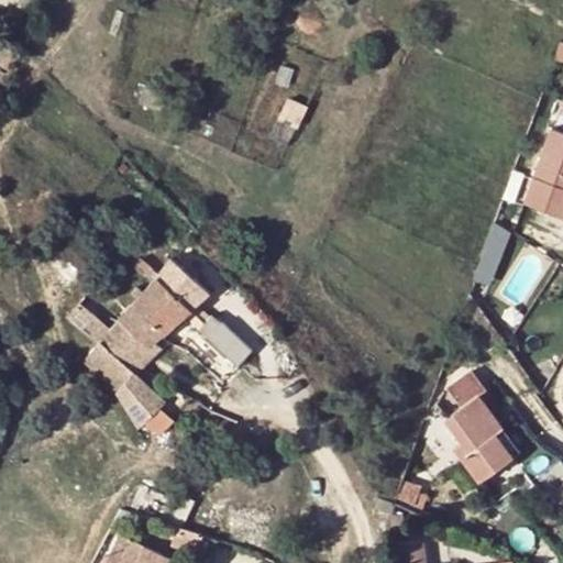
[(527,201),(562,214),(562,130),(554,127),(527,201)]
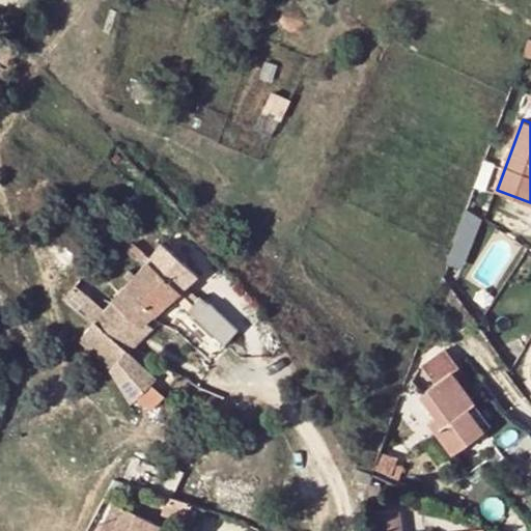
[(161,249),(165,244),(158,238),(154,242),(161,249)]
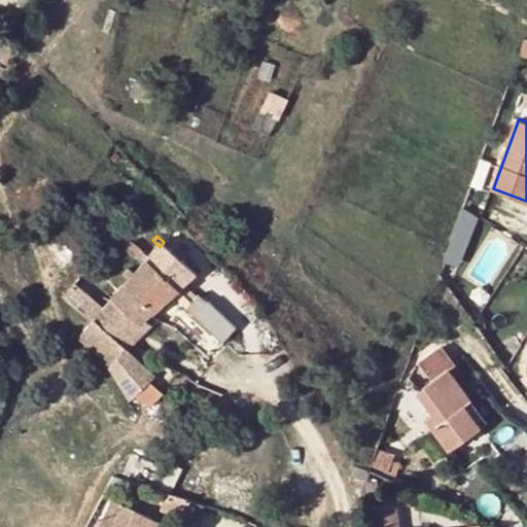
[(164,242),(160,247),(107,306),(97,318),(81,335),(115,364),(149,399),(174,373),(137,340),(201,268),(168,238),(164,242)]
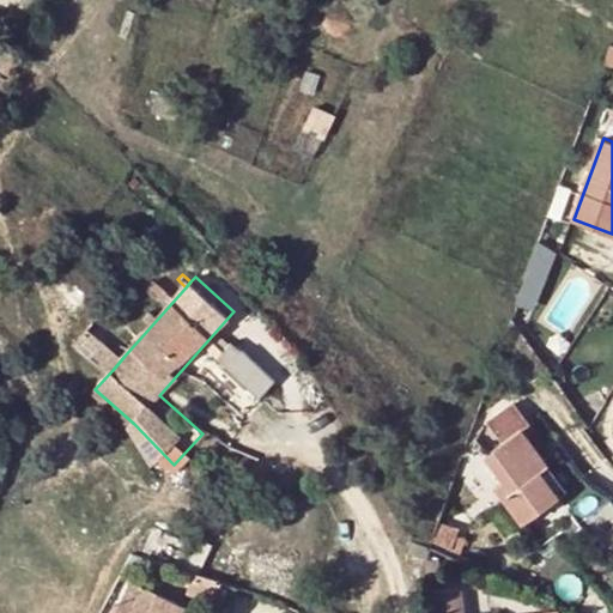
[(91,327),(79,340),(113,370),(125,356),(91,327)]
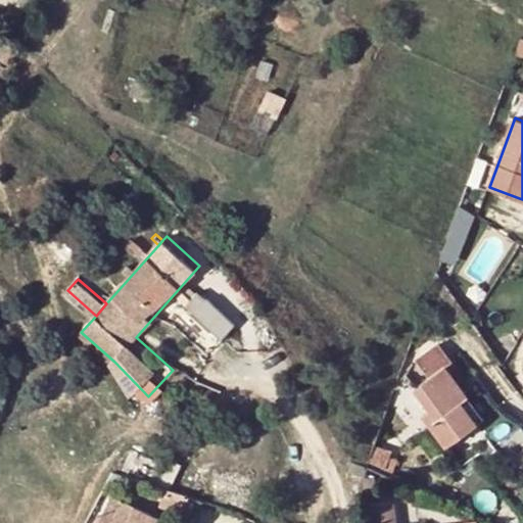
[(235,324),(208,300),(196,314),(223,338),(235,324)]
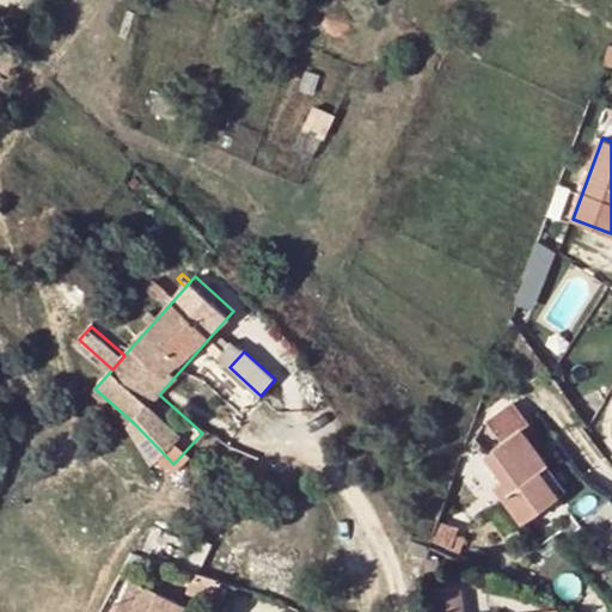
[(487,457),(503,479),(510,488),(501,496),(522,524),(560,496),(540,471),(548,466),(543,459),(522,432),(531,426),(515,403),(488,423),(503,445),(487,457)]
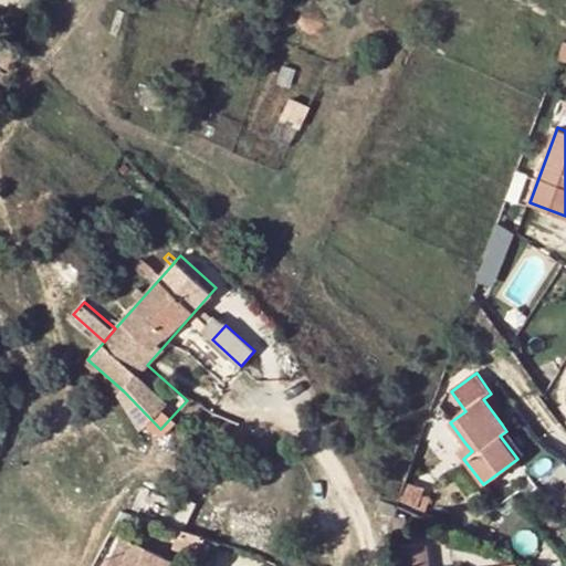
[(510,418),(491,394),(483,399),(502,425),(510,418)]
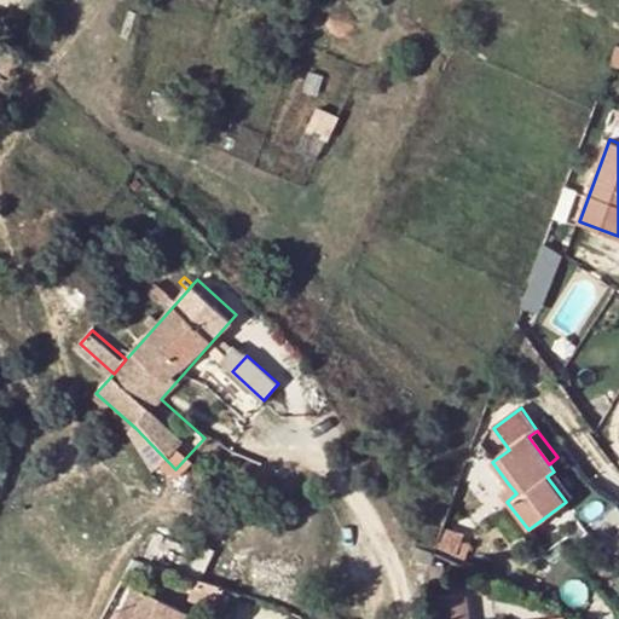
[(573,497),(554,472),(547,476),(566,502),(573,497)]
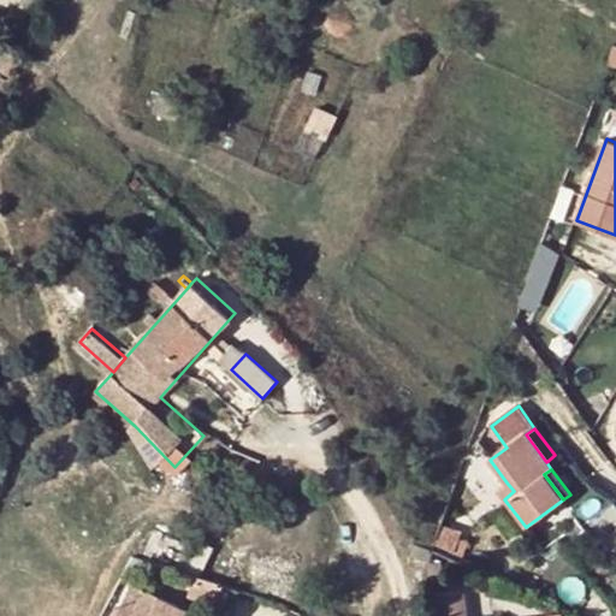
[(497,490),(504,499),(514,491),(507,483),(497,490)]
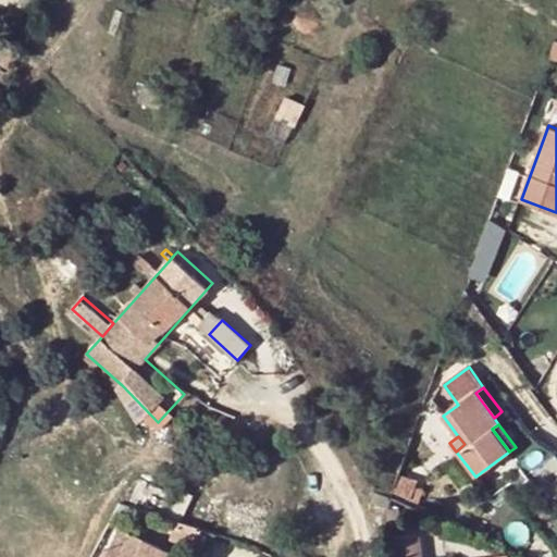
[(556,454),(554,450),(531,467),(553,497),(556,494),(556,454)]
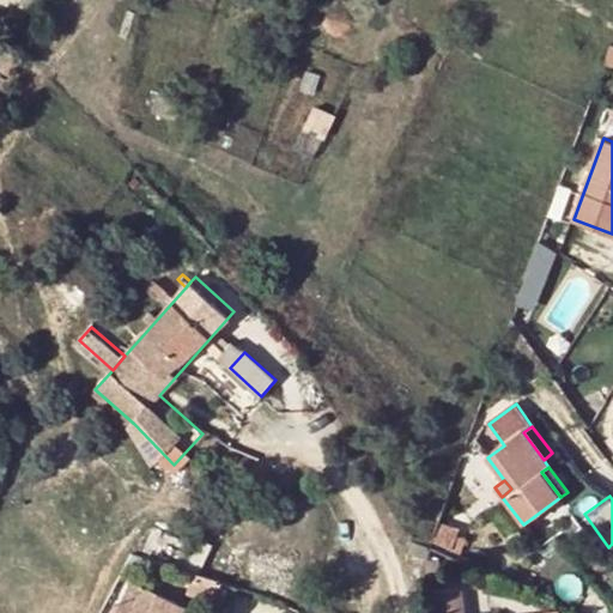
[(150,592),(129,581),(125,589),(128,592),(144,600),(140,610),(145,612),(183,612),(186,607),(151,588),(150,592)]
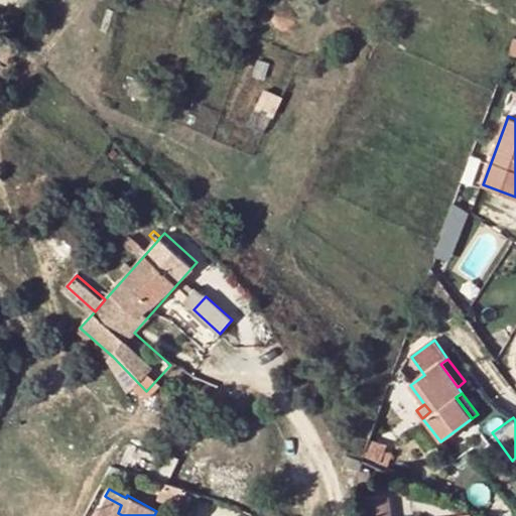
[(199,501),(175,494),(171,508),(194,515),(199,501)]
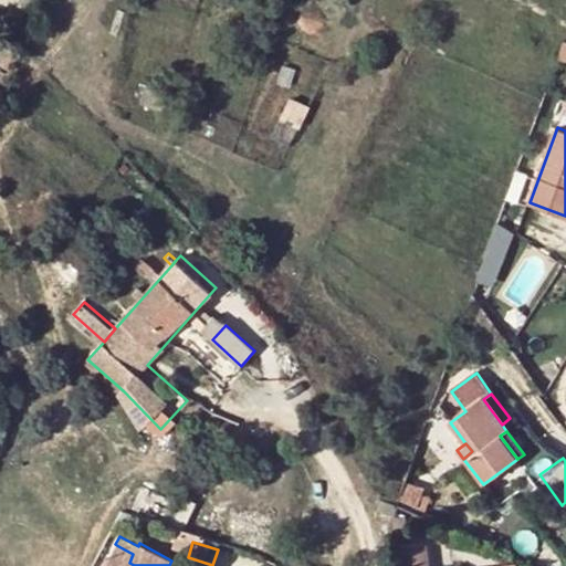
[(133,554),(118,546),(107,565),(134,565),(129,563),(133,554)]
